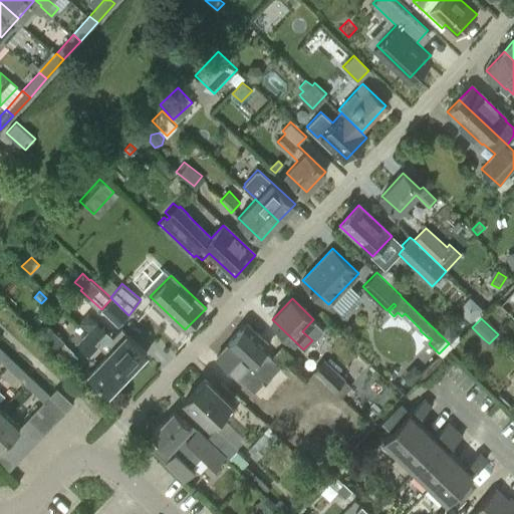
[(127,372),(147,352),(127,333),(122,328),(114,337),(96,321),(86,332),(100,345),(107,353),(108,353),(127,372)]
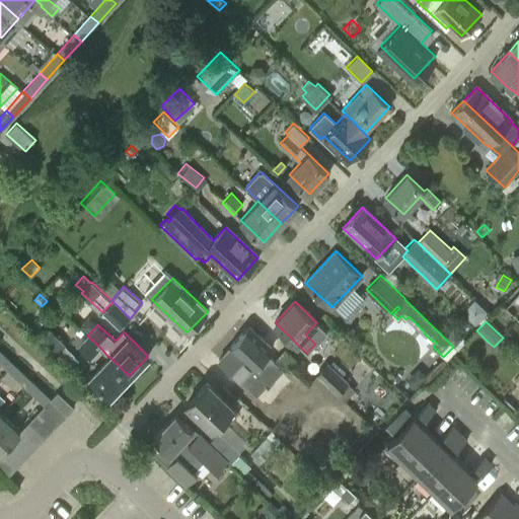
[(101,349),(87,336),(81,329),(80,331),(74,325),(72,327),(78,334),(72,341),(77,346),(90,359),(101,349)]
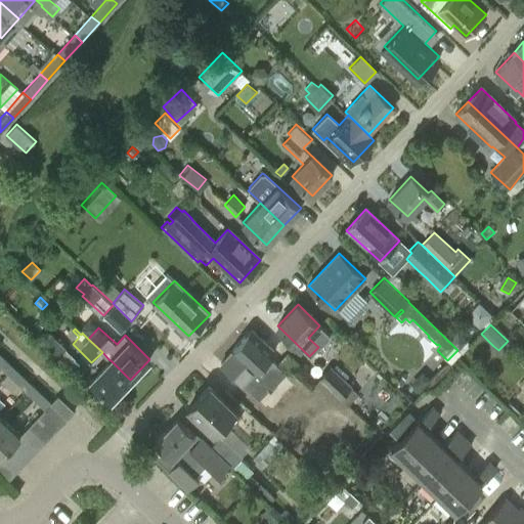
[(272,388),(286,374),(269,357),(274,352),(251,330),(232,350),(233,351),(221,364),(258,399),(271,386),(272,388)]
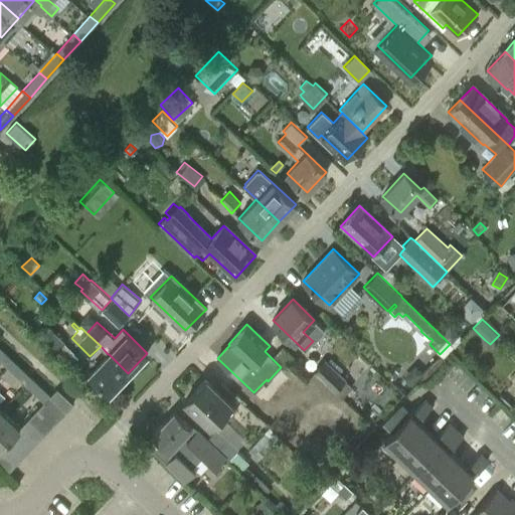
[(65,342),(49,326),(40,336),(56,352),(65,342)]
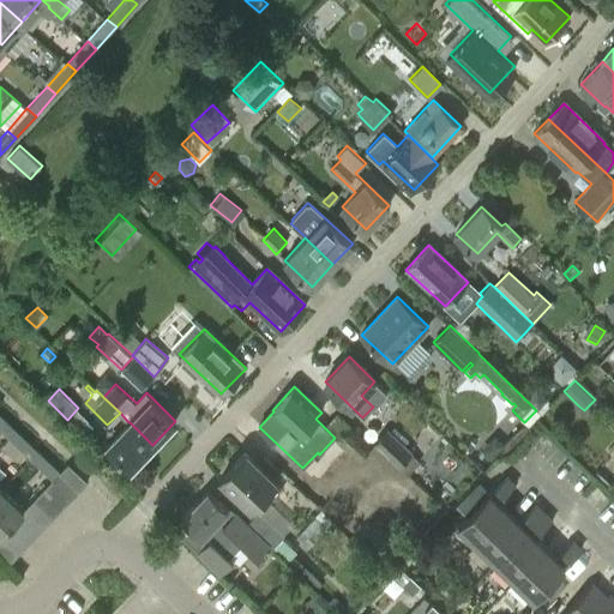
[(528,399),(539,409),(547,401),(548,398),(537,389),(528,399)]
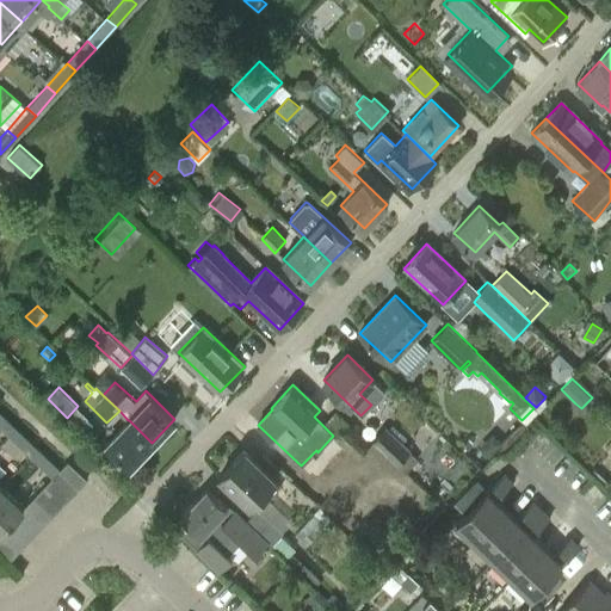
[(0,426),(10,436),(17,429),(0,412),(0,426)]
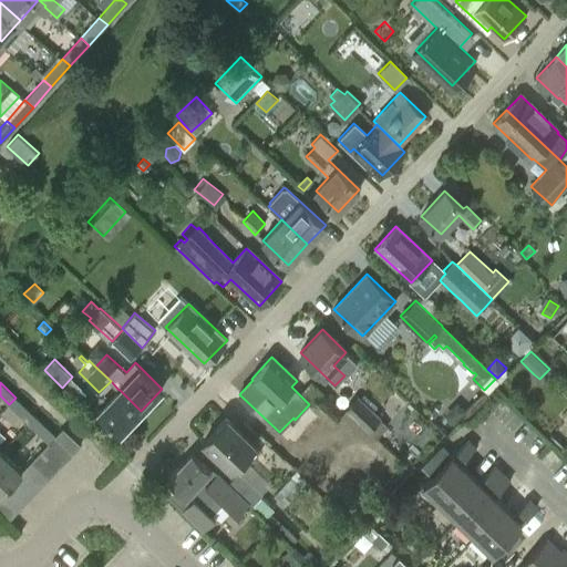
[(120,390),(119,390),(99,411),(121,432),(141,411),(120,390)]
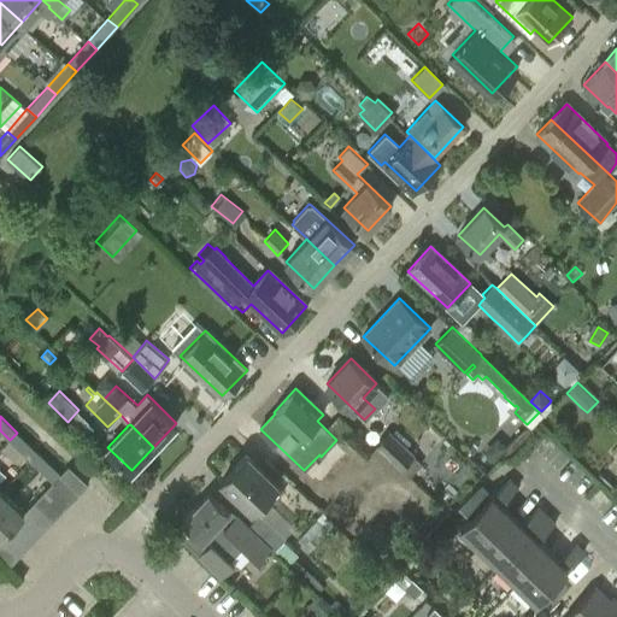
[(395,465),(397,464),(400,468),(401,468),(411,479),(424,465),(413,456),(389,432),(375,446),(395,465)]
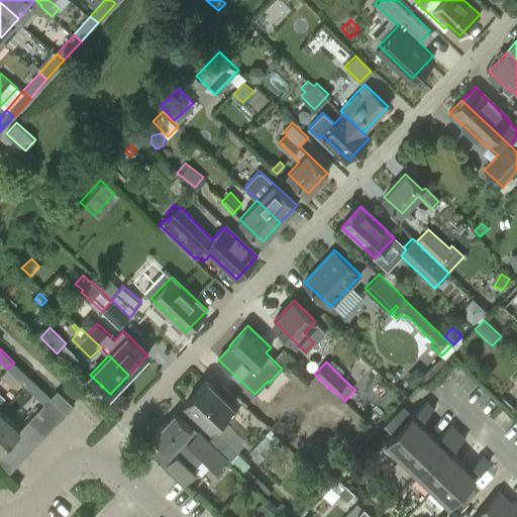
[(26,386),(32,380),(14,363),(8,369),(26,386)]
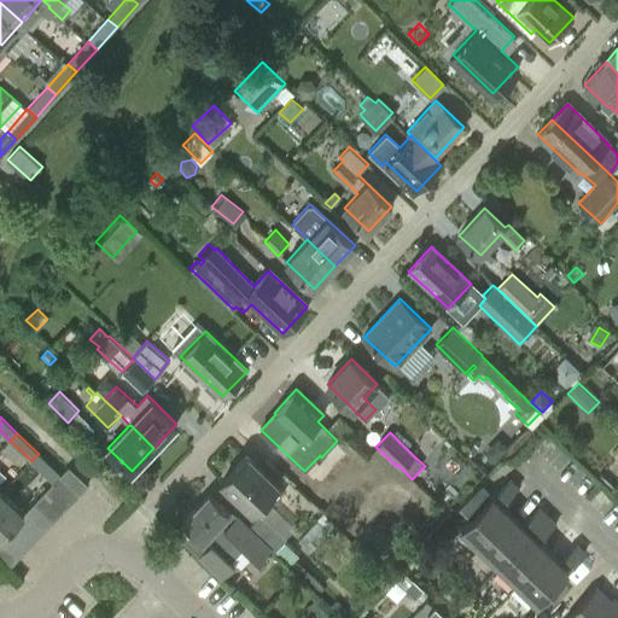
[(53,482),(60,474),(39,454),(31,461),(53,482)]
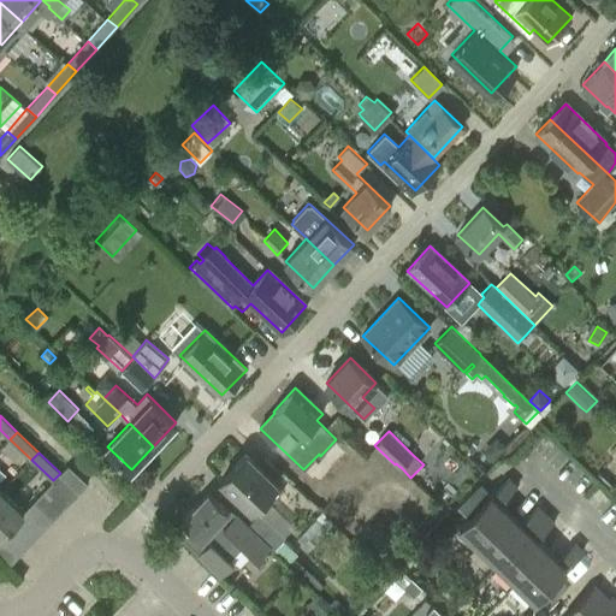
[(253,508),(259,513),(249,523),(274,546),(319,590),(324,584),(295,556),(298,552),(283,538),(285,537),(261,514),(272,503),(265,496),(276,484),(244,454),(220,479),(252,509),(253,508)]
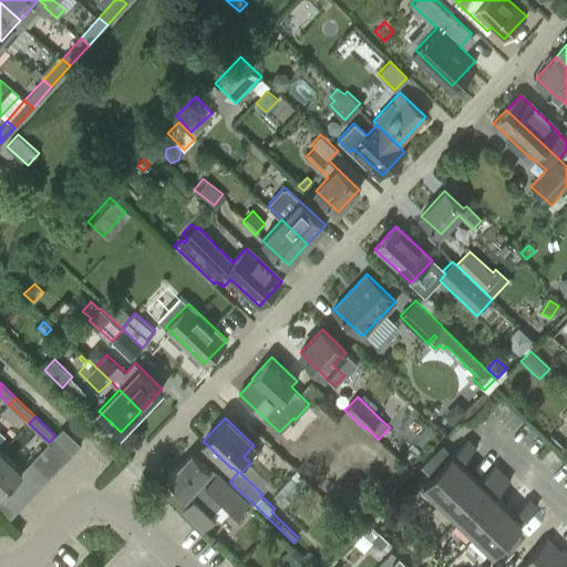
[(55,435),(73,453),(81,445),(63,428),(55,435)]
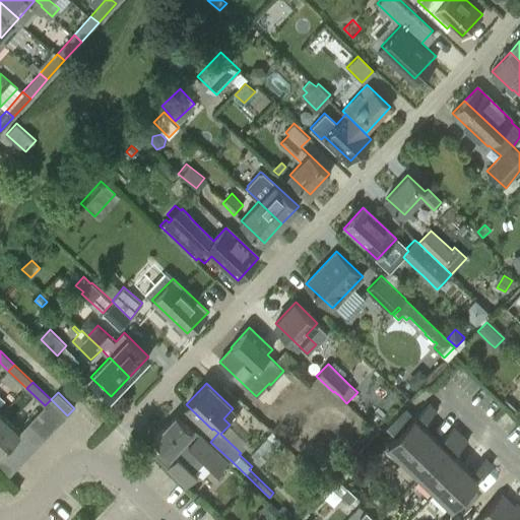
[(277,396),(273,401),(265,409),(279,423),(291,410),(277,396)]
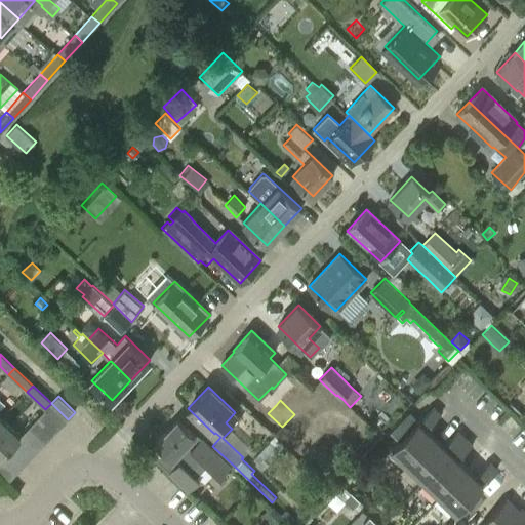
[(341,400),(332,409),(346,421),(355,411),(341,400)]
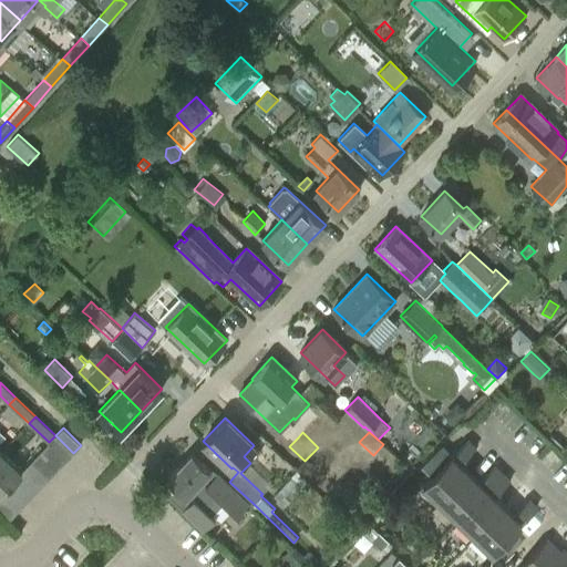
[(65,461),(73,453),(55,435),(47,444),(65,461)]
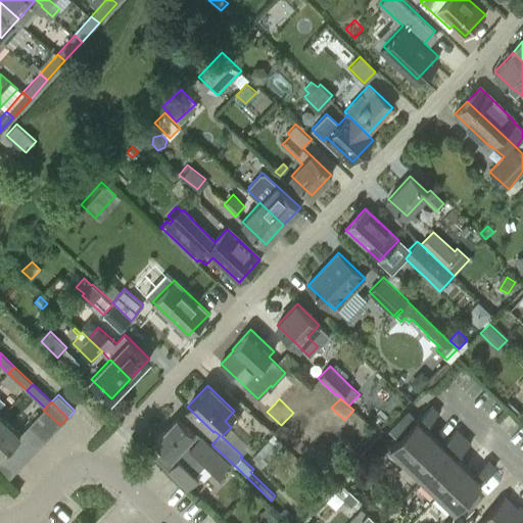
[(390,429),(399,437),(390,446),(407,463),(433,435),(425,426),(439,412),(431,405),(416,420),(408,411),(390,429)]
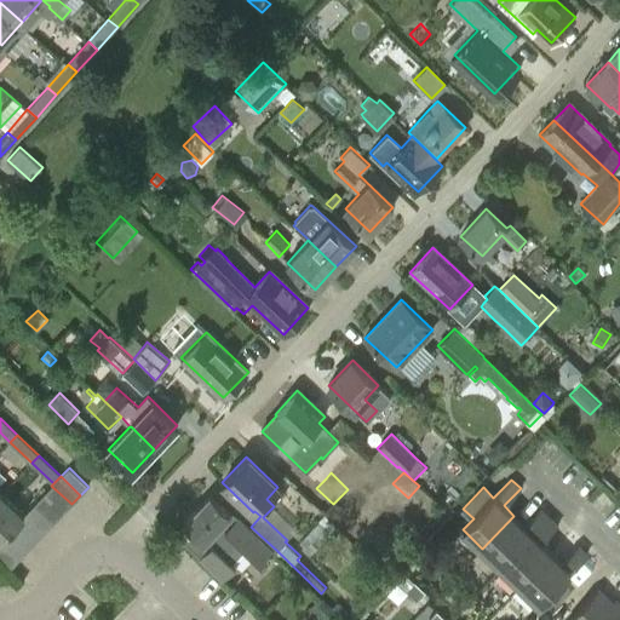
[(42,495),(62,514),(72,504),(51,486),(42,495)]
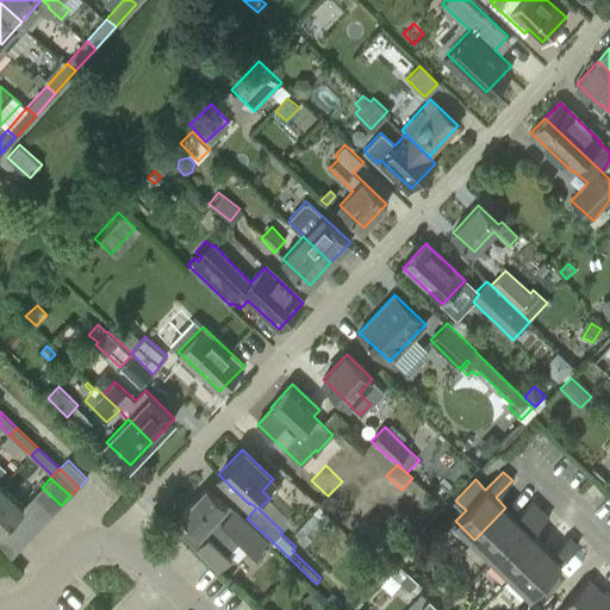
[(1,485),(0,486),(0,530),(7,523),(16,514),(24,506),(1,485)]
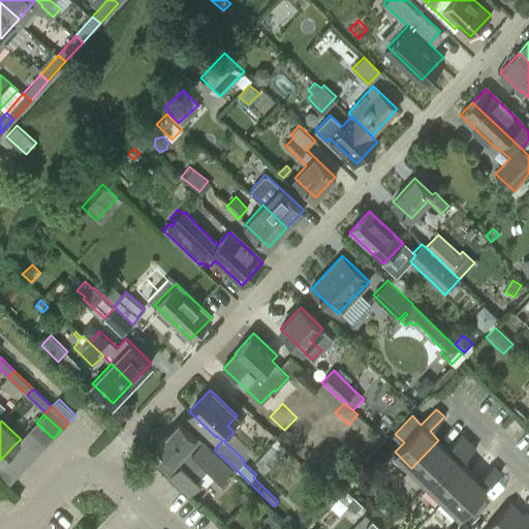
[(29,430),(45,446),(53,438),(36,423),(29,430)]
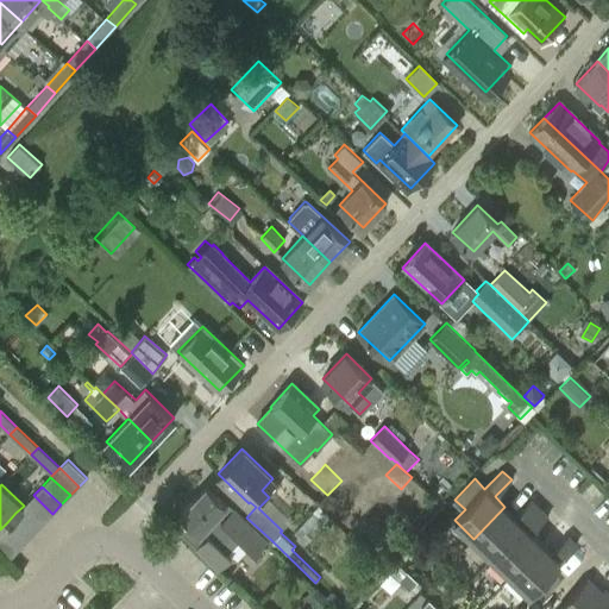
[(232,509),(228,509),(225,506),(225,504),(207,487),(181,514),(193,525),(183,534),(220,569),(232,556),(227,552),(240,539),(256,553),(268,540),(233,508),(232,509)]
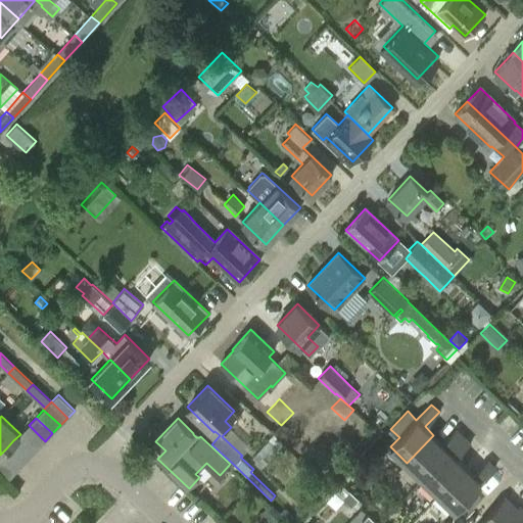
[(21,433),(38,448),(45,441),(29,425),(21,433)]
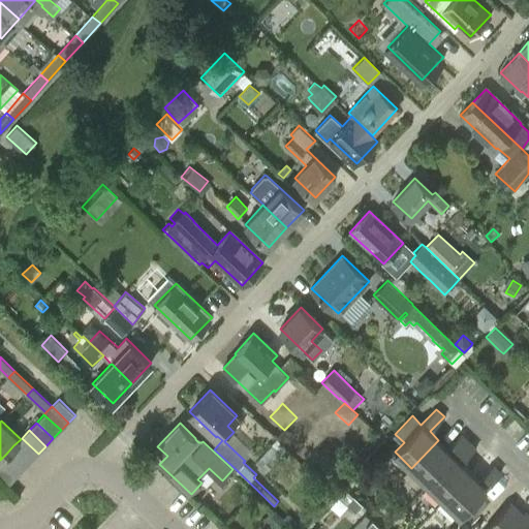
[(427,484),(468,440),(462,434),(447,448),(438,440),(411,468),(427,484)]
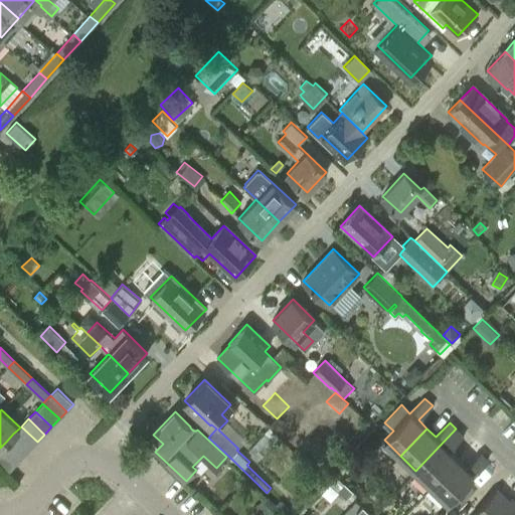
[(13,434),(30,450),(37,442),(21,426),(20,427),(13,434)]
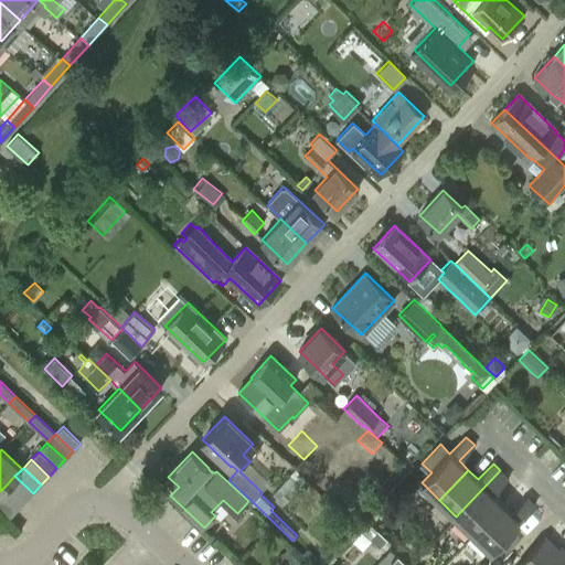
[(473,533),(502,502),(493,493),(508,478),(500,470),(456,516),(473,533)]
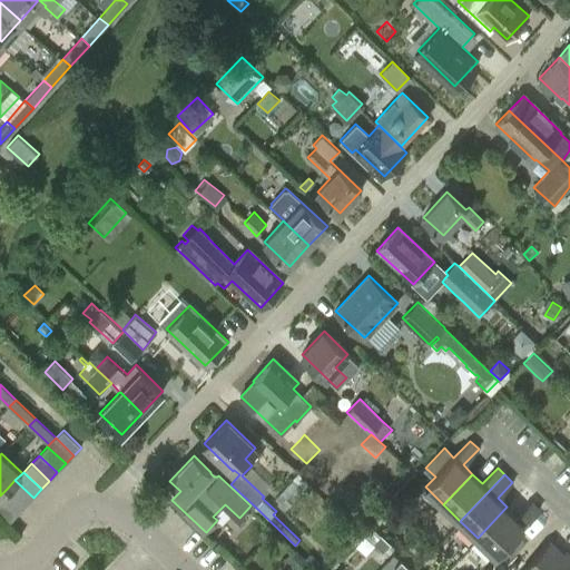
[(285,508),(303,489),(293,479),(274,499),(285,508)]
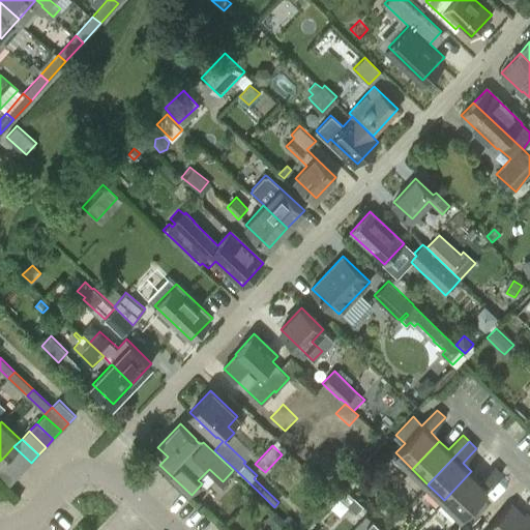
[(6,454),(24,470),(31,463),(13,446),(6,454)]
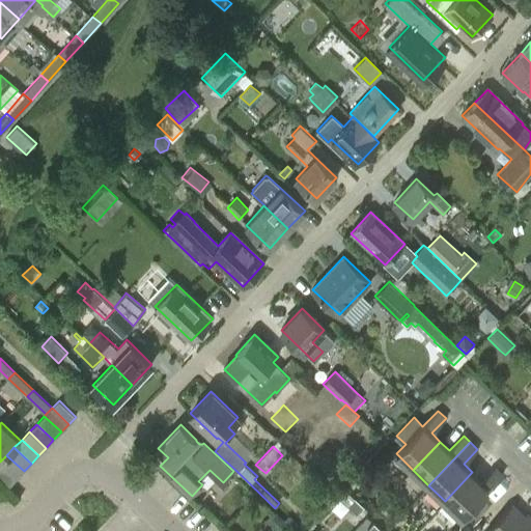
[(24,471),(6,455),(0,462),(0,464),(17,478),(24,471)]
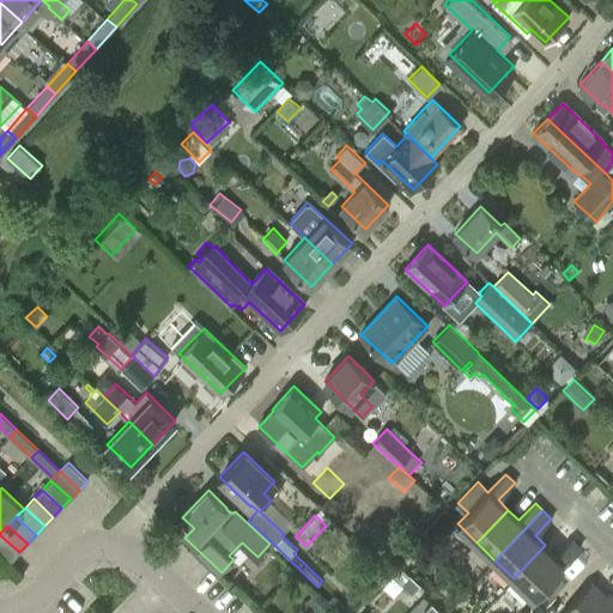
[(19,552),(0,535),(0,551),(11,562),(19,552)]
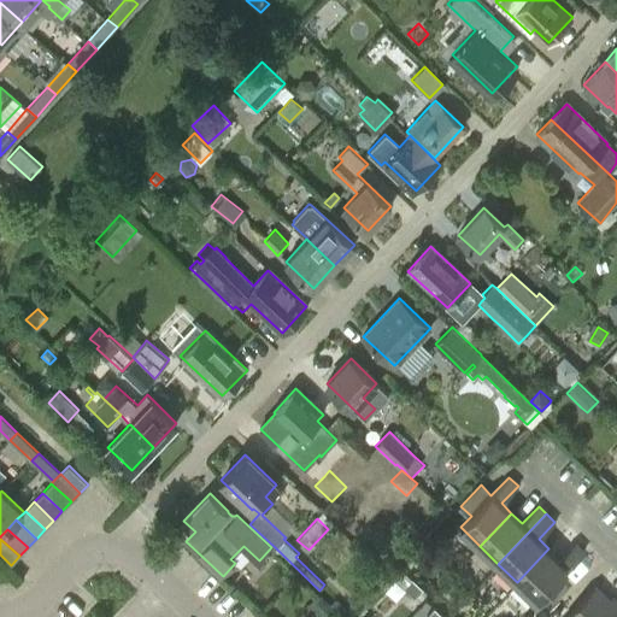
[(548,548),(517,582),(536,600),(585,551),(576,542),(559,559),(548,548)]
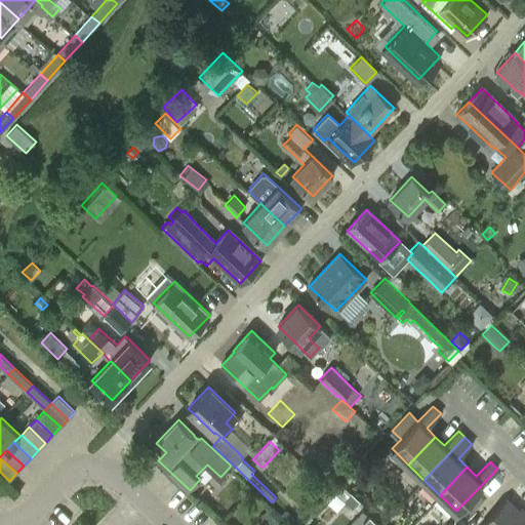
[(360,500),(351,492),(342,484),(335,491),(353,508),(360,500)]
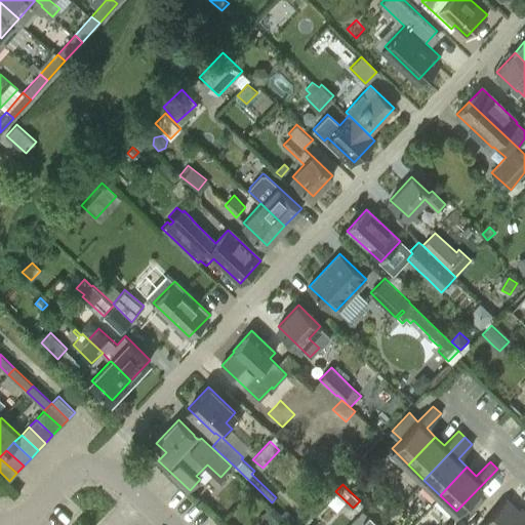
[(517,524),(524,517),(524,515),(508,497),(480,524),(517,524)]
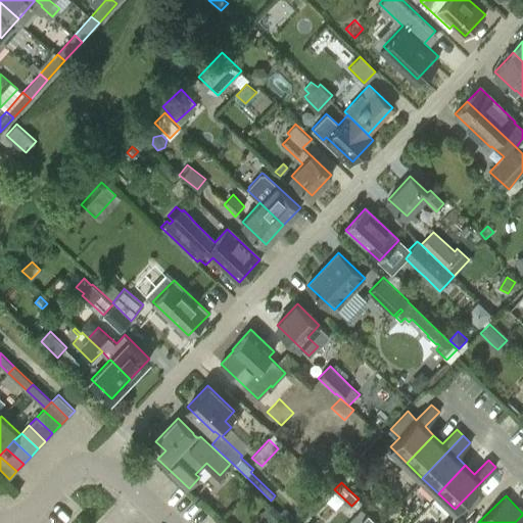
[(274,522),(282,514),(271,504),(263,512),(274,522)]
